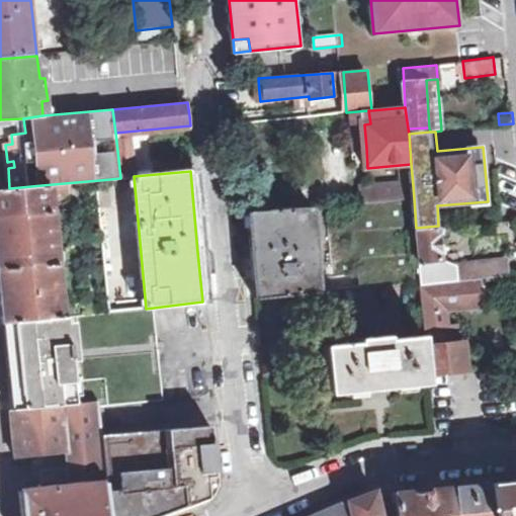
[(53,184),(55,195),(73,193),(74,199),(101,197),(99,180),(53,184)]
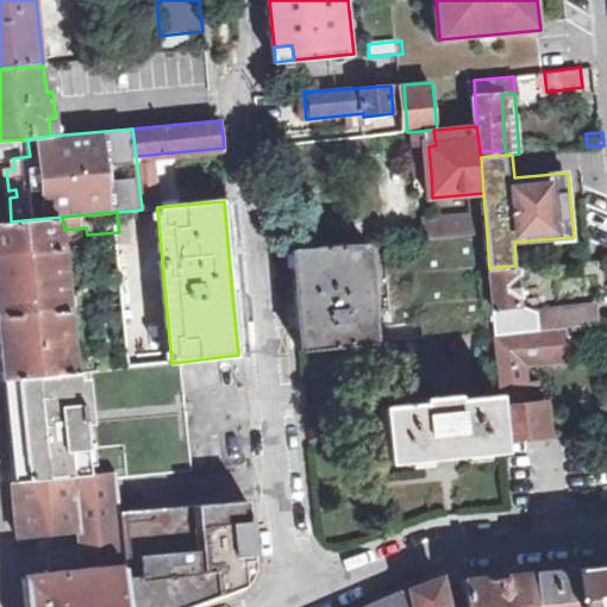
[(0,255),(66,249),(64,230),(62,217),(11,221),(0,221),(0,255)]
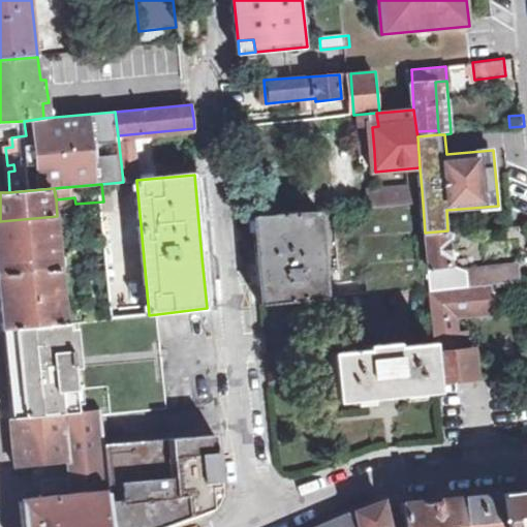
[(372,208),(423,203),(422,189),(398,192),(397,188),(371,191),(372,208)]
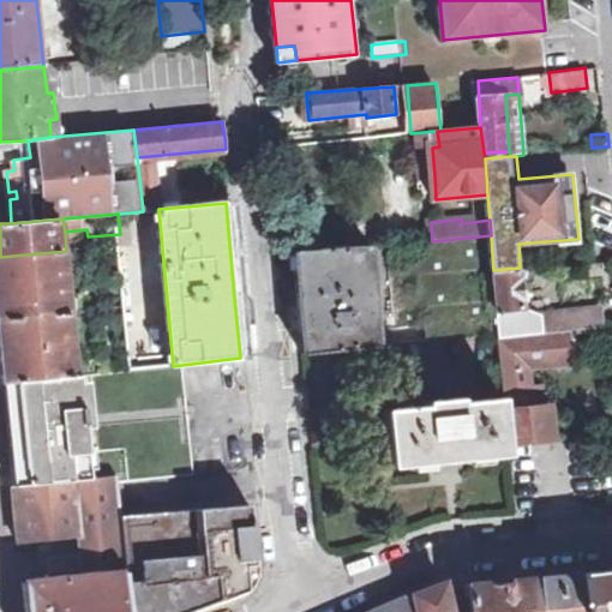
[(425,342),(501,335),(493,270),(491,235),(432,241),(295,253),(300,297),(305,354),(381,347),(379,324),(424,319),(425,342)]
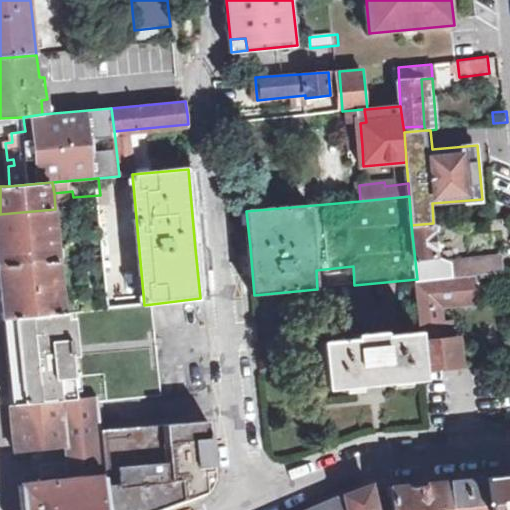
[(0,265),(61,260),(55,209),(0,214),(0,265)]
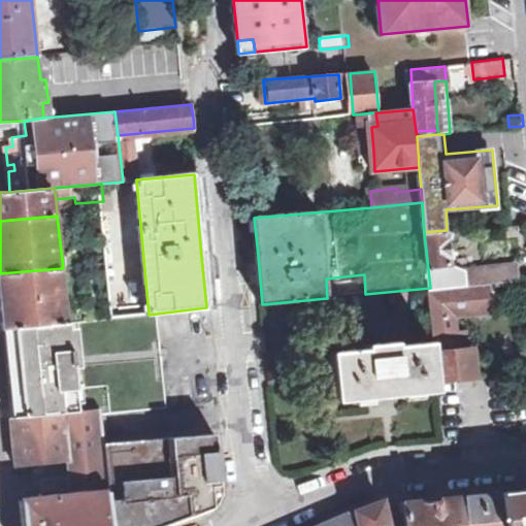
[(424,232),(430,288),(471,284),(492,282),(520,278),(519,270),(518,264),(464,269),(451,265),(447,230),(424,232)]
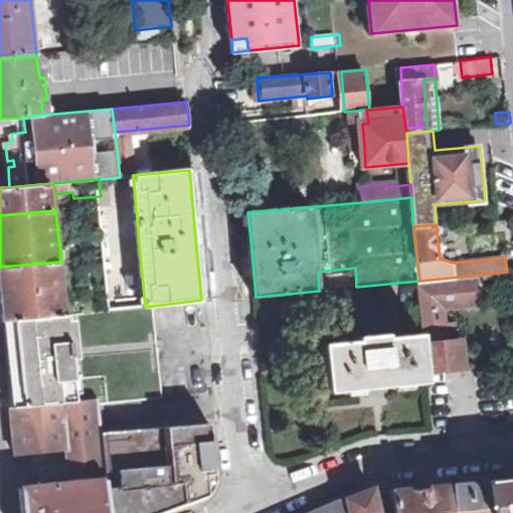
[(0,283),(2,305),(4,321),(66,315),(61,262),(0,267),(0,283)]
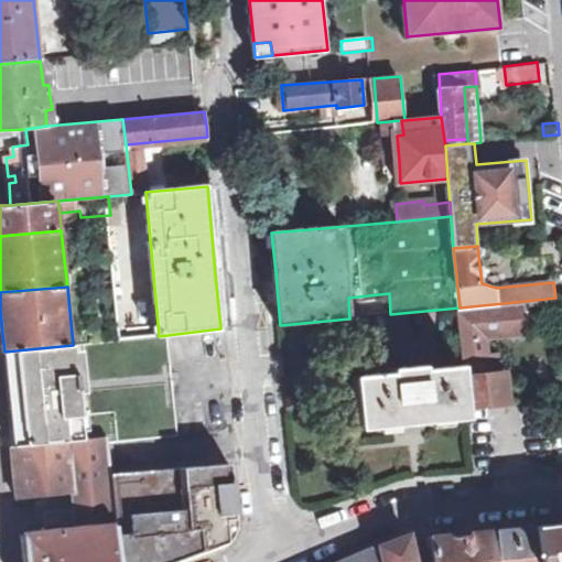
[(504,303),(507,332),(529,330),(526,301),(504,303)]
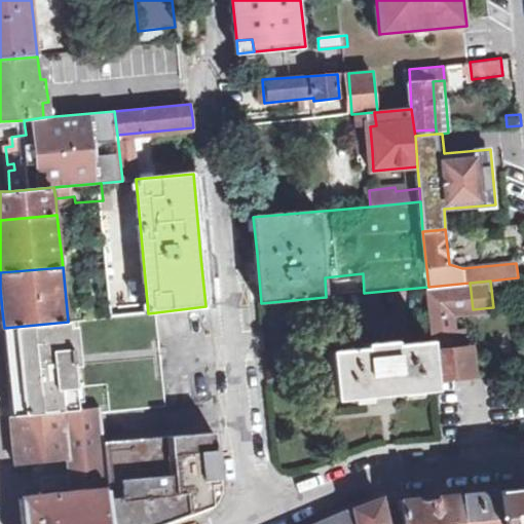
[(456,334),(454,311),(473,309),(470,283),(428,287),(431,312),(437,377),(476,373),(473,345),(468,345),(457,346),(456,334)]
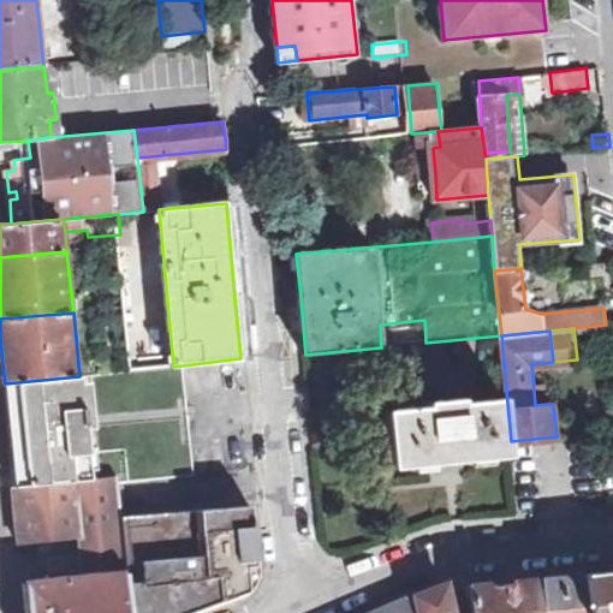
[(97,452),(99,477),(117,475),(118,480),(194,474),(188,410),(183,365),(173,367),(94,374),(95,405),(96,417),(97,452)]
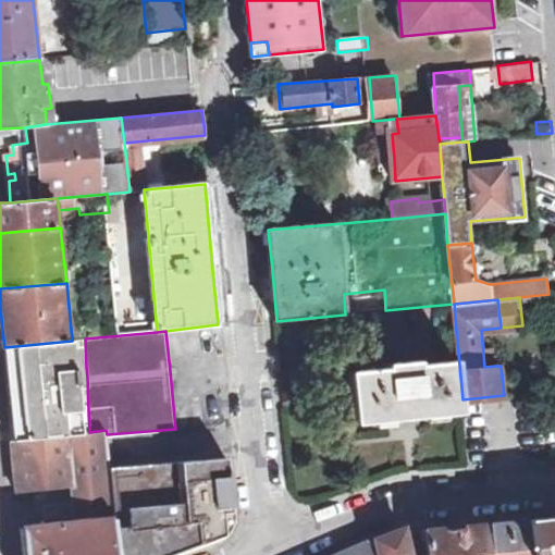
[(86,367),(85,338),(72,341),(4,347),(10,398),(14,441),(89,432),(88,409),(87,378),(86,367)]
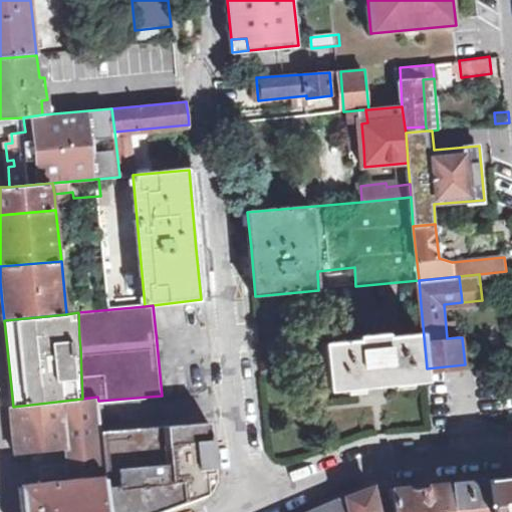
[(456,325),(446,326),(447,338),(457,337),(456,325)]
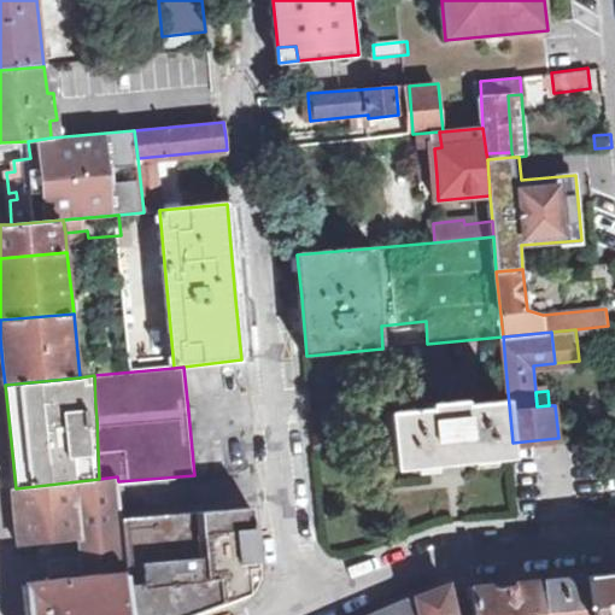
[(482,458),(509,456),(504,399),(463,403),(462,399),(427,403),(427,408),(387,411),(392,467),(482,458)]
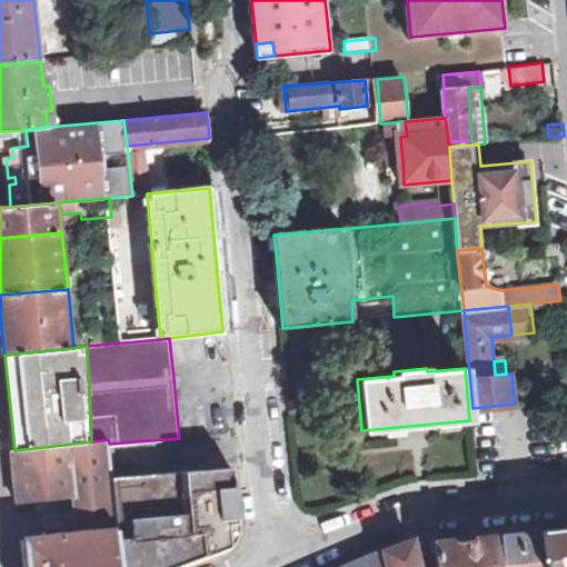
[(121,566),(113,478),(109,444),(108,439),(91,441),(15,450),(19,498),(75,493),(78,513),(80,531),(22,538),(26,566),(121,566)]
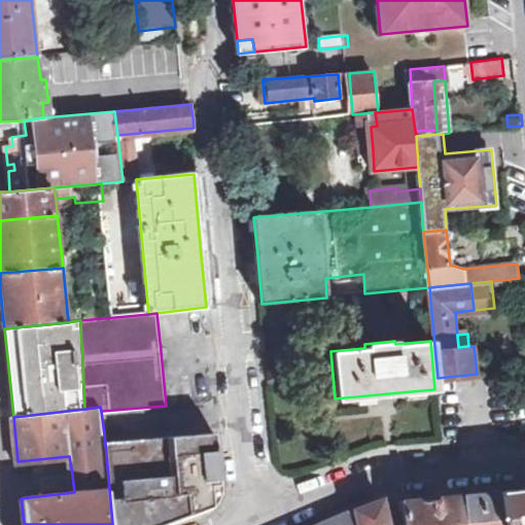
[(216,430),(105,443),(112,524),(162,524),(207,509),(213,504),(217,500),(219,494),(221,488),(221,481),(216,430)]
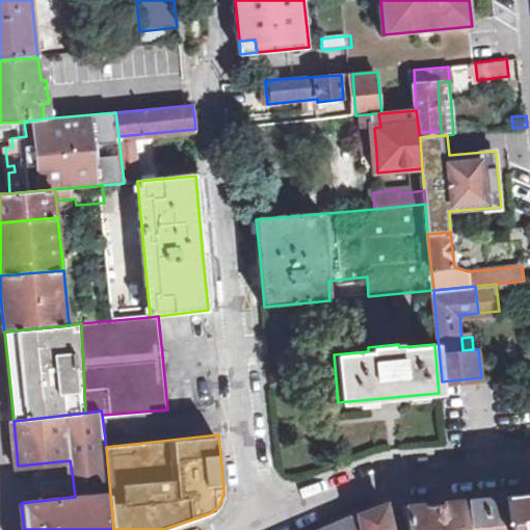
[(529,492),(466,499),(468,529),(529,529),(529,492)]
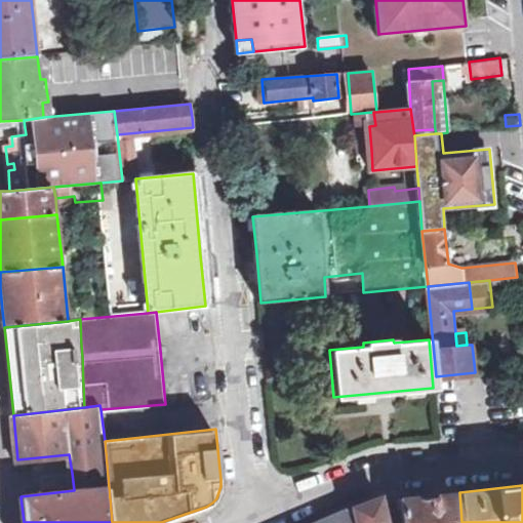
[(461,522),(459,492),(435,495),(383,500),(388,522),(461,522)]
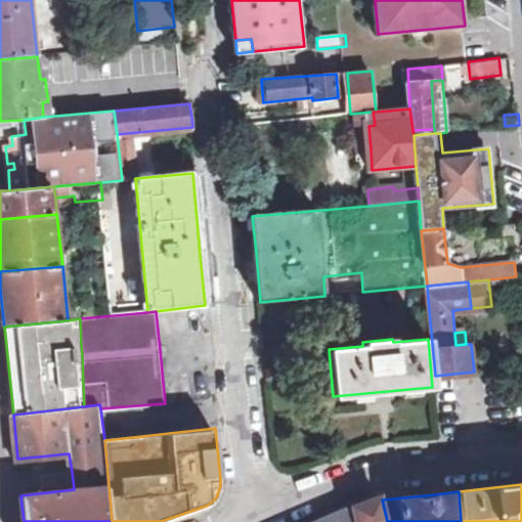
[(387,521),(382,499),(381,494),(346,508),(328,516),(313,521),(387,521)]
